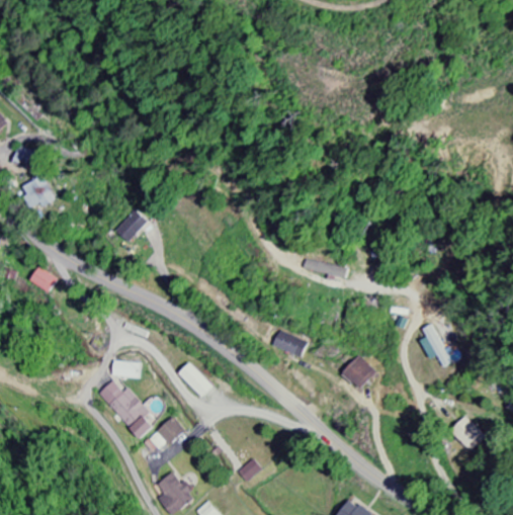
[(21,185),(31,206),(39,202),(41,205),(54,199),(41,175),(21,185)]
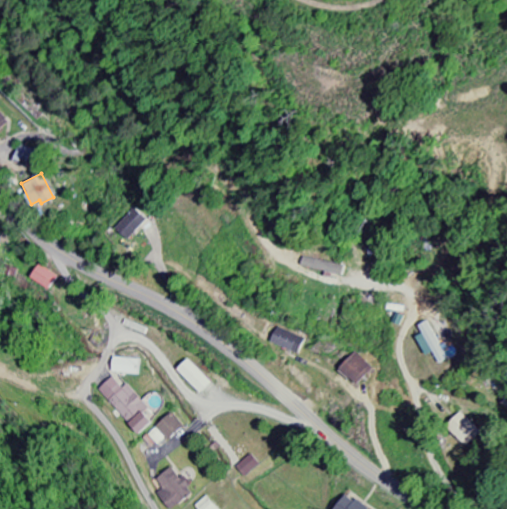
[(113,227),(128,238),(145,218),(131,206),(113,227)]
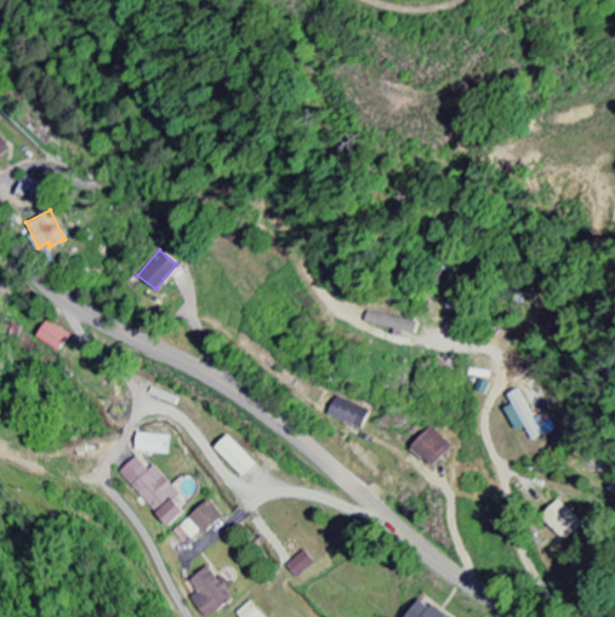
[(60,349),(69,333),(45,319),(35,335),(60,349)]
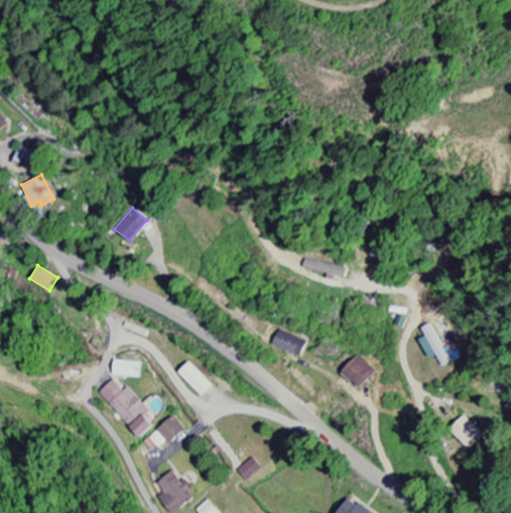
[(424,335),(419,338),(427,357),(435,353),(440,365),(448,362),(431,322),(420,326),(424,335)]
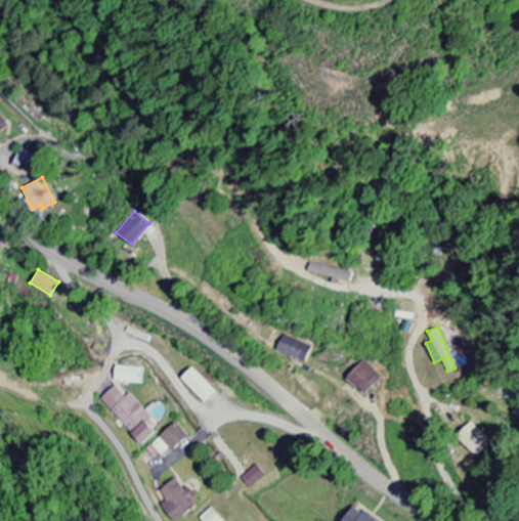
[(311,345),(282,333),(275,349),(304,360),(311,345)]
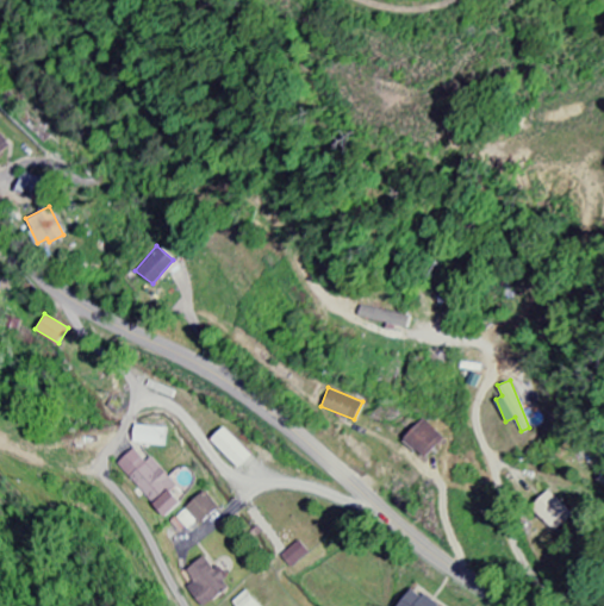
[(441,437),(421,418),(403,437),(423,456),(441,437)]
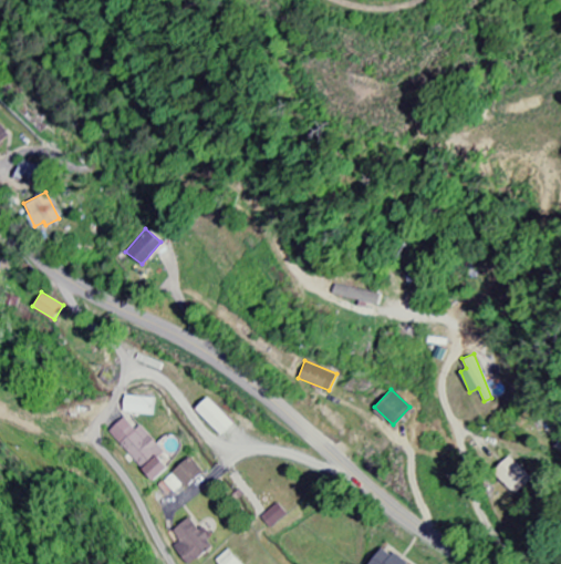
[(154,396),(124,395),(124,411),(153,412),(154,396)]
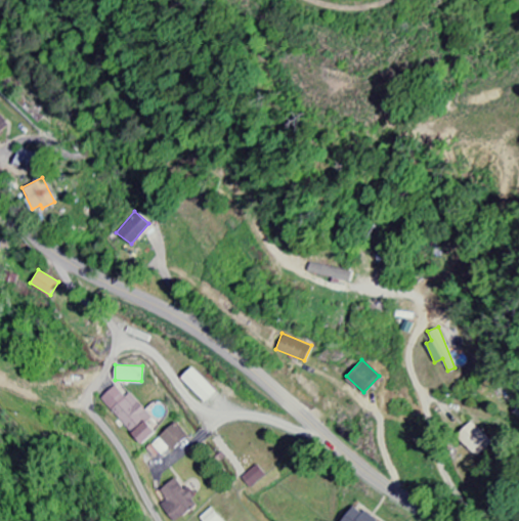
[(141,445),(157,431),(146,420),(152,416),(129,391),(124,395),(114,384),(99,398),(141,445)]
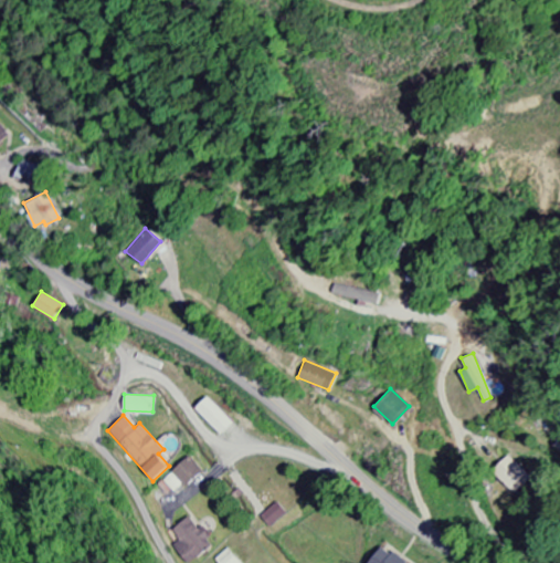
[(165,494),(179,481),(183,487),(202,470),(188,455),(155,483),(165,494)]
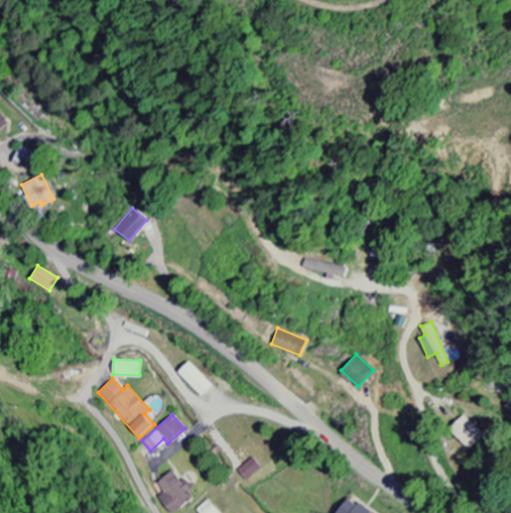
[(469,446),(482,432),(462,414),(449,428),(469,446)]
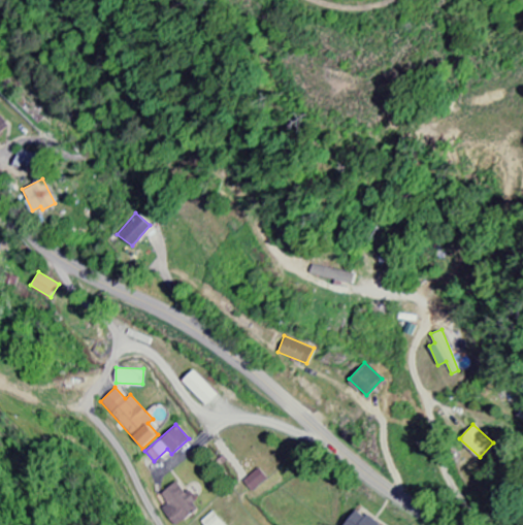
[(267,477),(257,466),(241,480),(252,491),(267,477)]
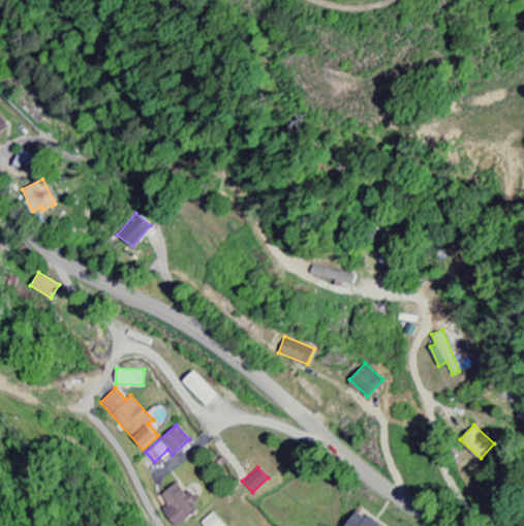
[(158,509),(173,525),(176,525),(198,505),(177,481),(159,495),(165,502),(158,509)]
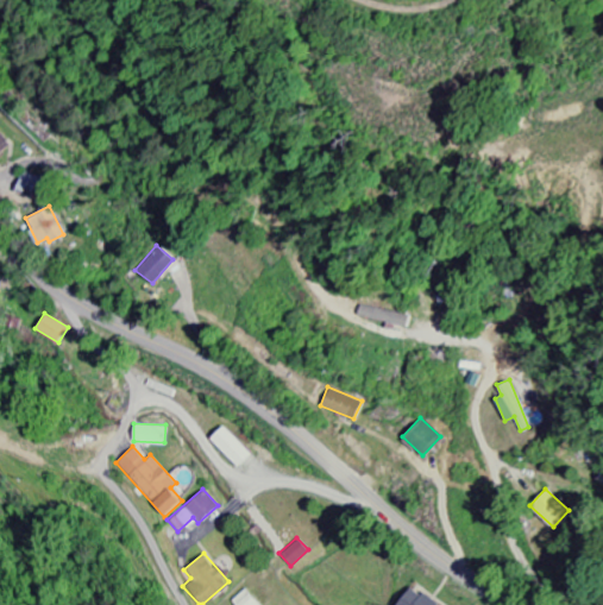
[(234,604),(257,604),(247,587),(231,598),(234,604)]
